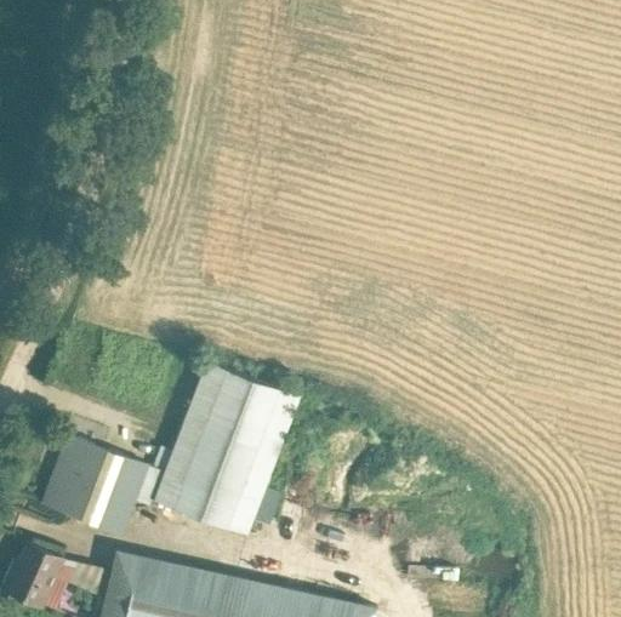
[(300,398),(206,363),(154,500),(248,535),(275,461),(300,398)]
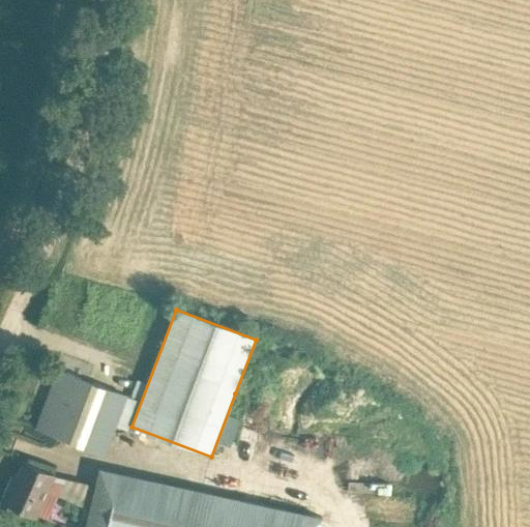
[(58,437),(104,456),(125,397),(80,379),(60,372),(38,430),(58,437)]
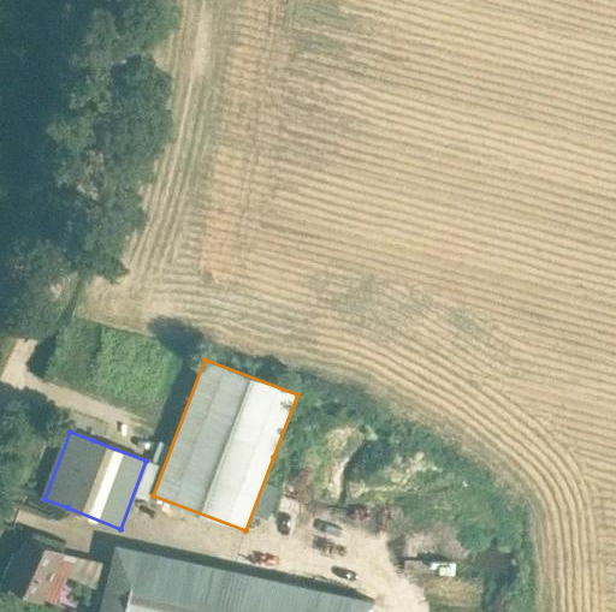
[(273,457),(252,516),(267,522),(290,463),(273,457)]
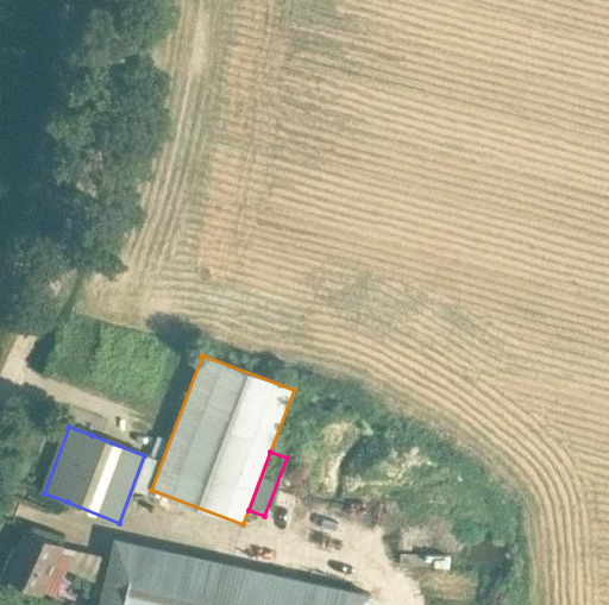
[(2,579),(22,587),(23,585),(41,593),(42,591),(55,597),(74,555),(61,549),(61,548),(29,533),(16,561),(11,559),(2,579)]
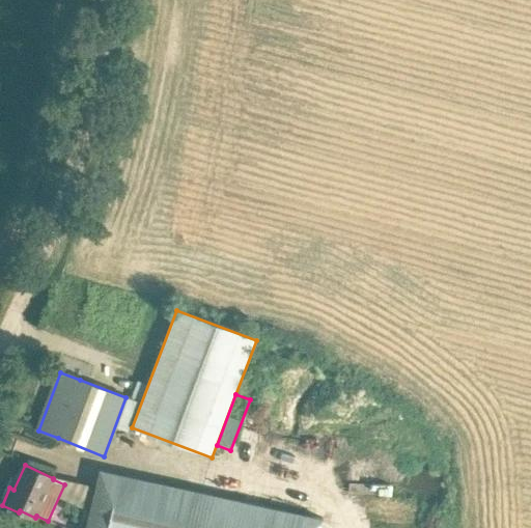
[(318,527),(320,520),(100,471),(86,527),(318,527)]
